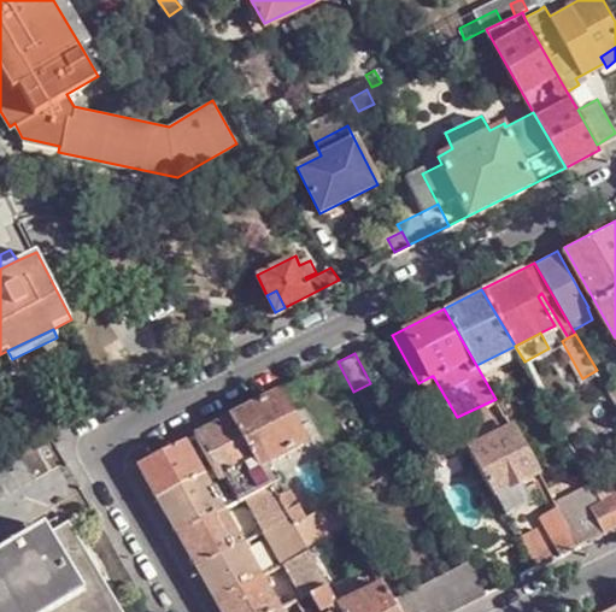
[(600,378),(608,390),(615,386),(608,374),(600,378)]
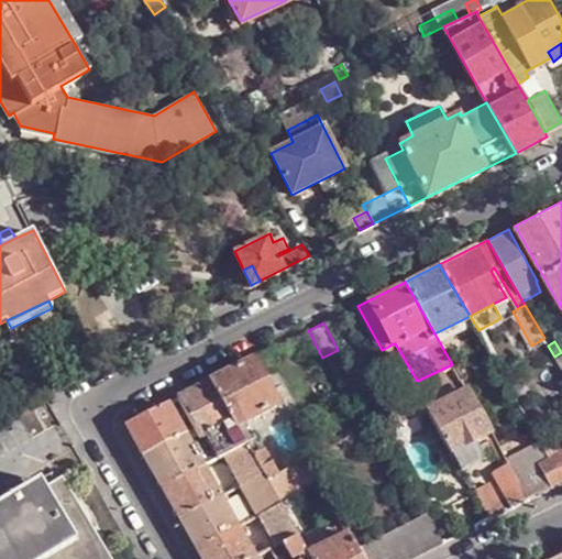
[(210,379),(245,440),(256,435),(246,417),(276,402),(251,359),(210,379)]
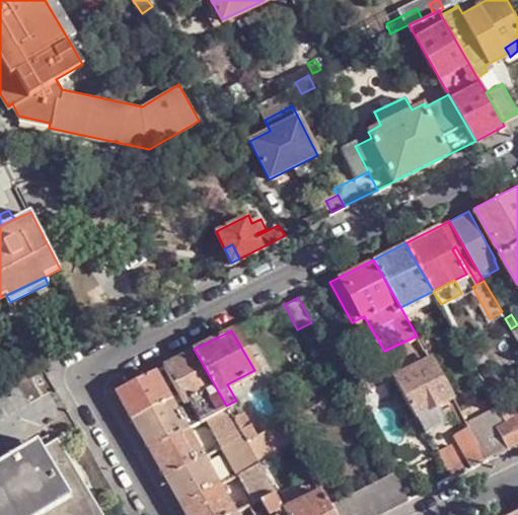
[(410,341),(417,336),(384,351),(385,353),(361,368),(373,388),(386,380),(387,382),(395,377),(389,365),(415,352),(410,341)]
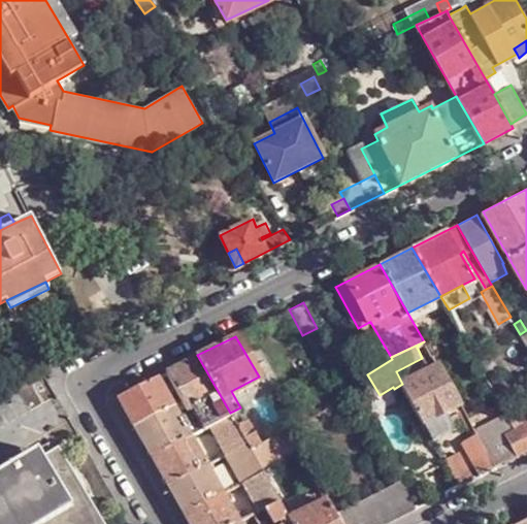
[(431,353),(424,341),(417,347),(422,358),(431,353)]
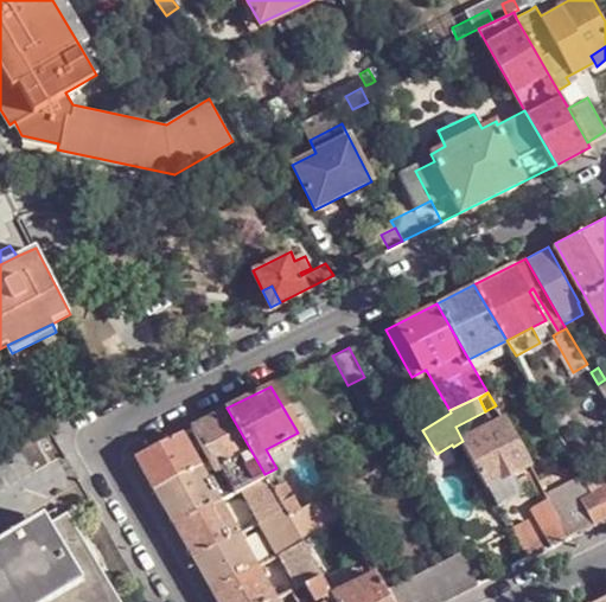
[(241,486),(265,474),(227,408),(192,427),(210,460),(212,459),(217,467),(222,463),(236,488),(241,486)]
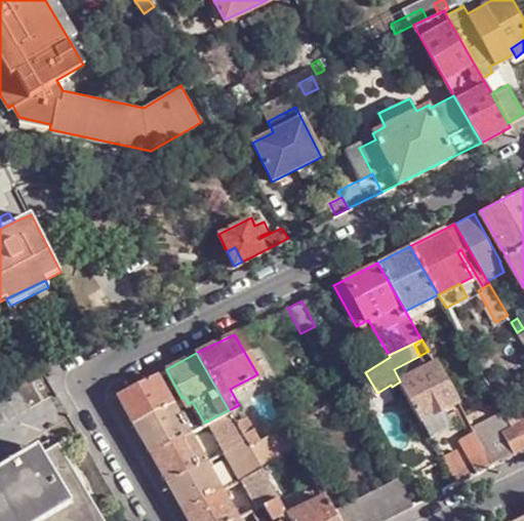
[(421,421),(458,402),(436,362),(426,367),(419,356),(394,369),(400,382),(421,421)]
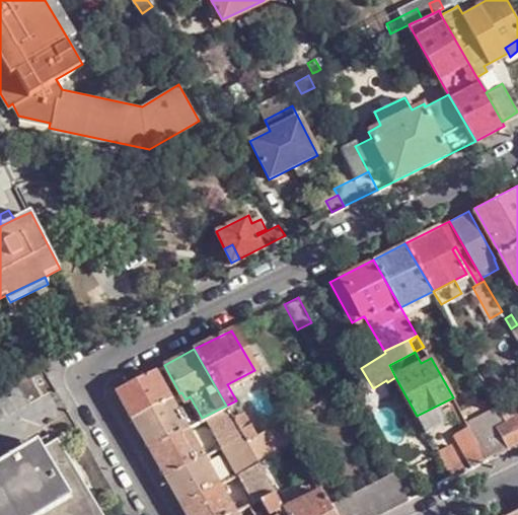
[(170,397),(154,370),(116,389),(133,418),(170,397)]
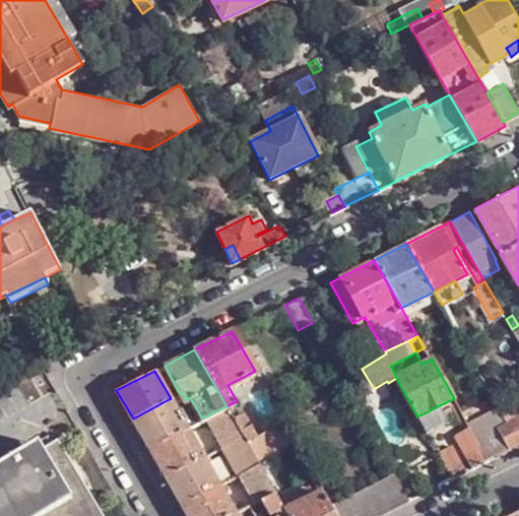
[(133,418),(149,446),(186,427),(171,398),(133,418)]
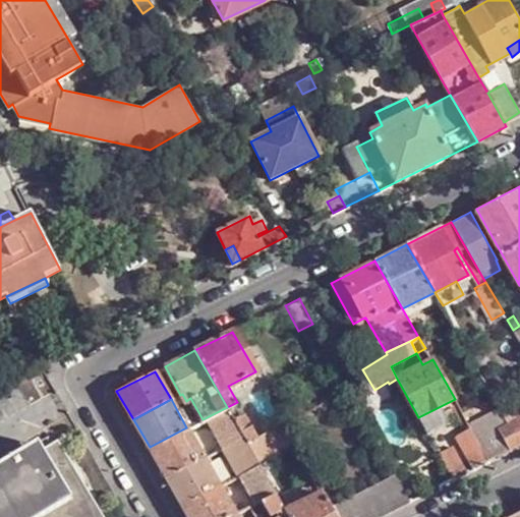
[(510,422),(519,415),(519,402),(516,404),(516,403),(503,410),(505,413),(510,422)]
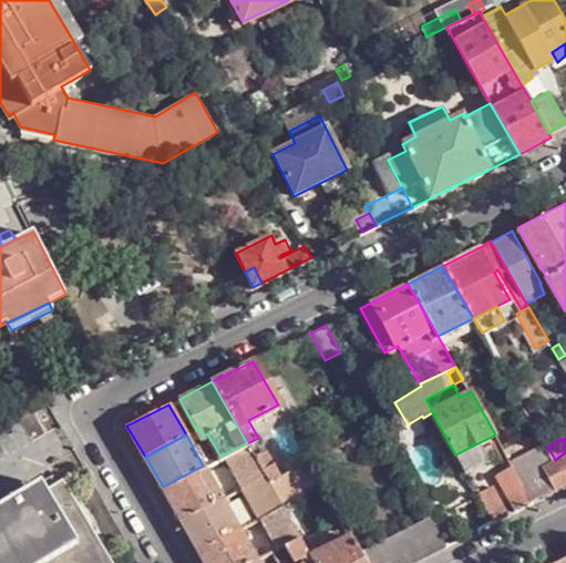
[(264,473),(250,451),(247,443),(225,454),(242,485),(264,473)]
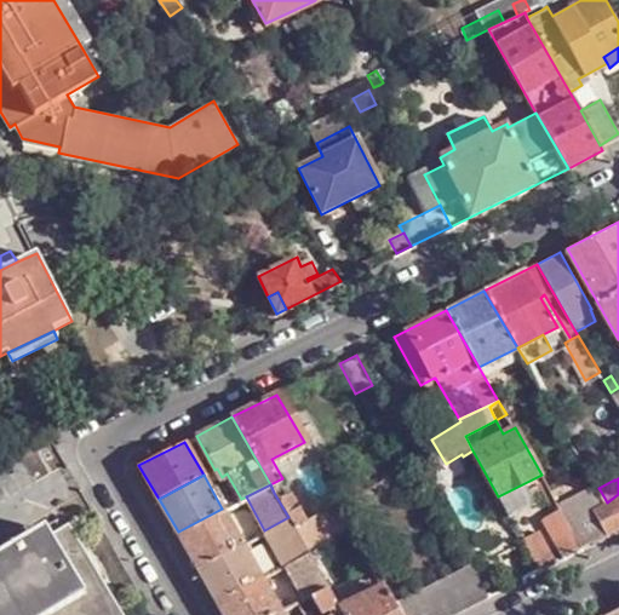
[(522,484),(500,495),(511,513),(532,501),(522,484)]
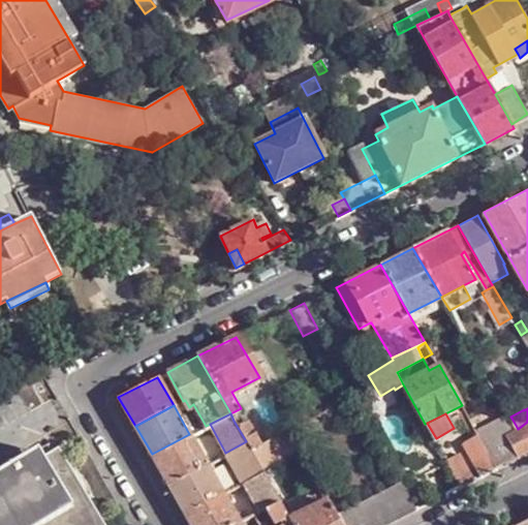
[(249,448),(259,442),(245,415),(234,421),(246,441),(249,448)]
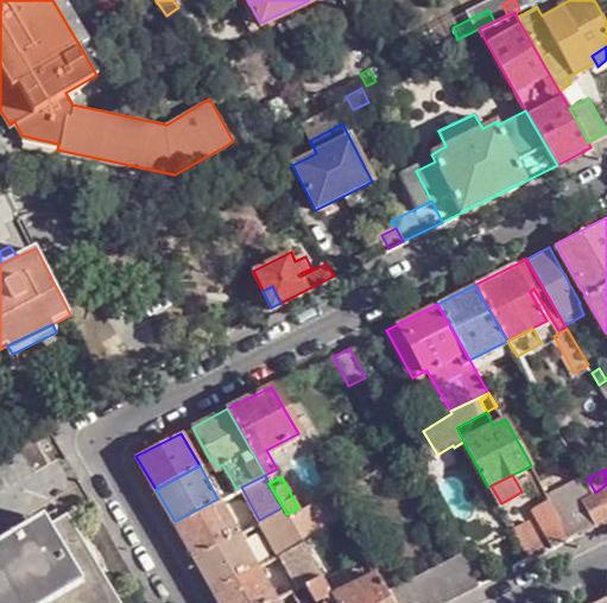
[(571,535),(606,516),(606,512),(595,493),(589,482),(551,501),(571,535)]
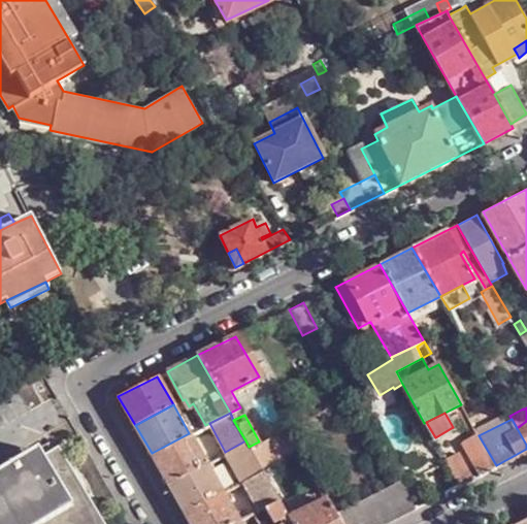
[(526,421),(517,428),(526,445),(526,421)]
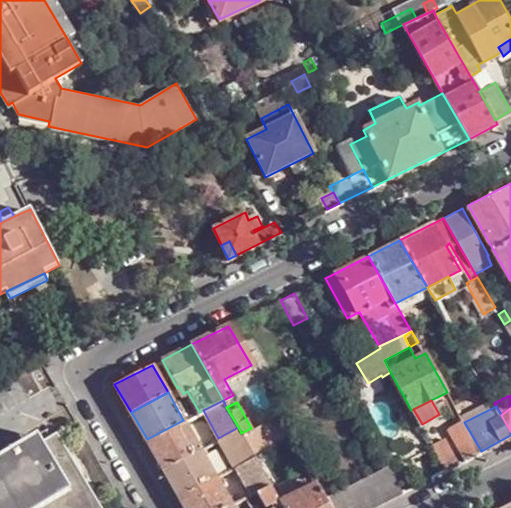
[(261,438),(284,427),(278,415),(251,428),(241,433),(245,440),(252,436),(261,438)]
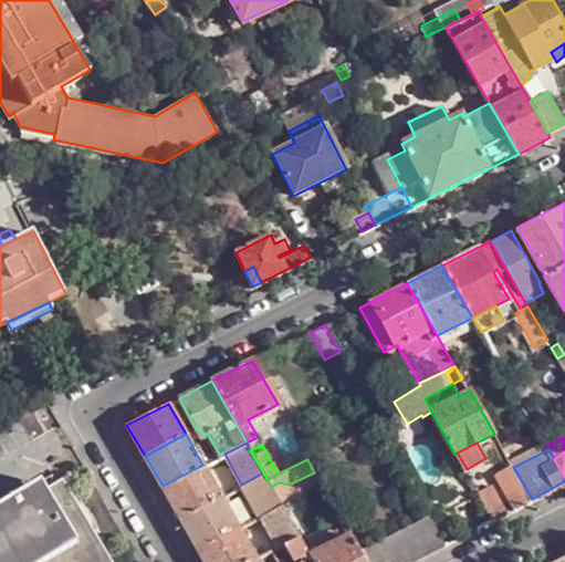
[(514,508),(532,499),(513,467),(511,464),(494,472),(514,508)]
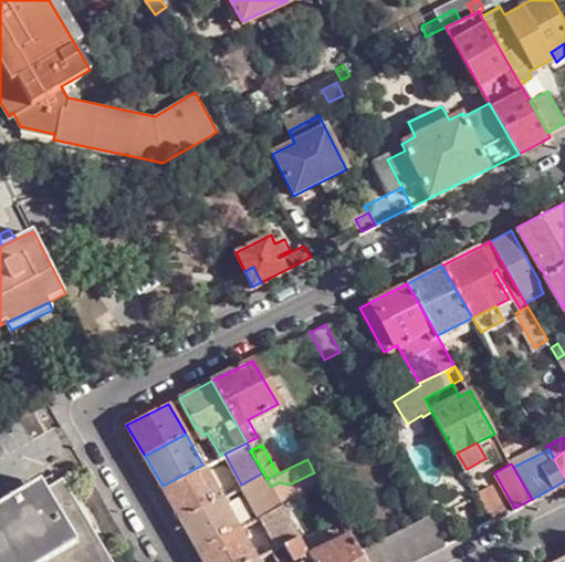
[(179,517),(220,496),(202,465),(163,486),(179,517)]
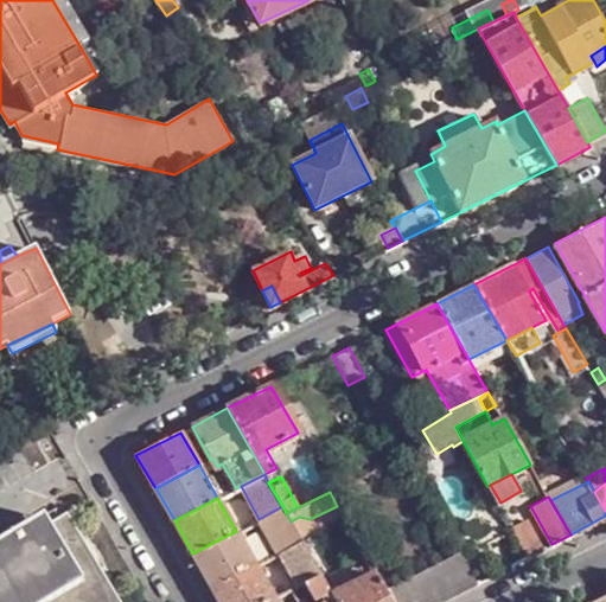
[(301,540),(291,522),(286,513),(282,506),(259,519),(279,552),(301,540)]
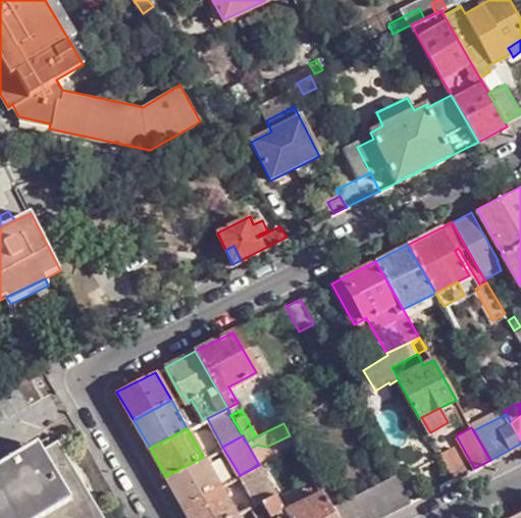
[(0,517),(106,517),(59,439),(44,450),(27,460),(22,452),(0,464),(0,517)]
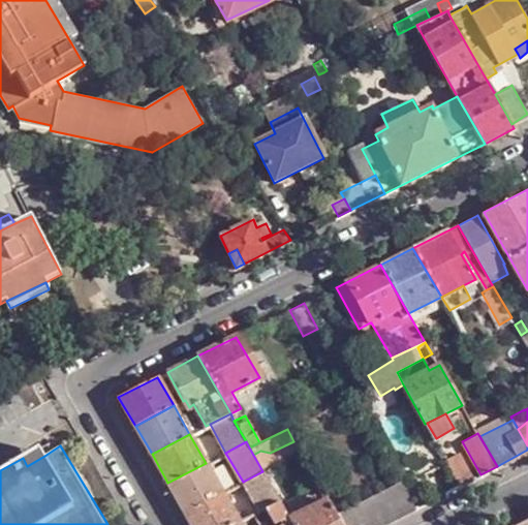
[(460,485),(473,477),(456,448),(443,455),(460,485)]
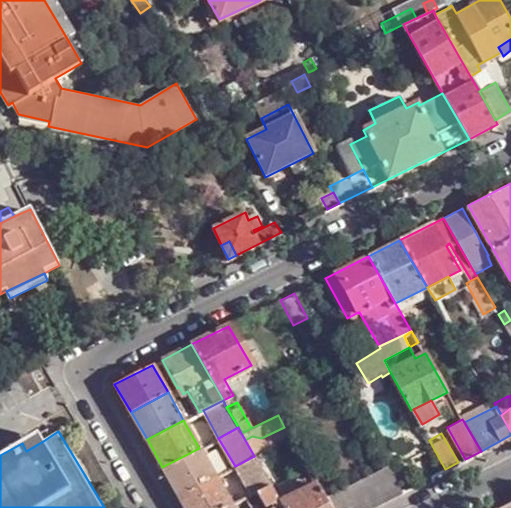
[(38,434),(22,443),(26,451),(43,441),(38,434)]
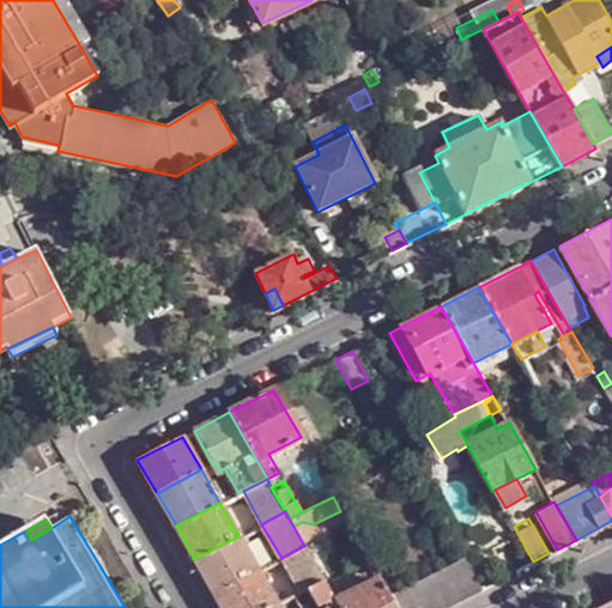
[(258,570),(238,536),(194,559),(213,591),(258,570)]
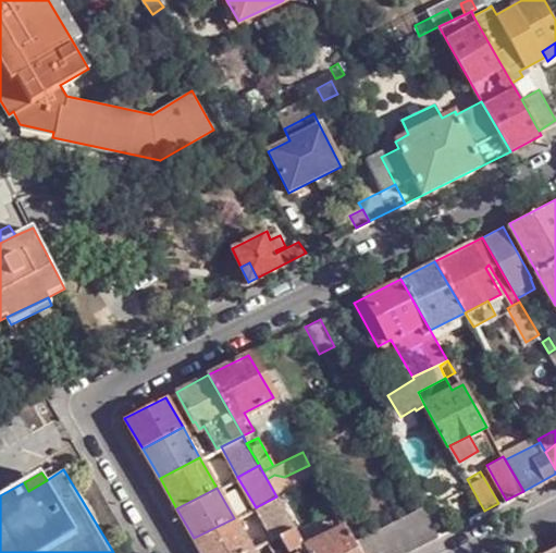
[(272,536),(294,525),(276,496),(256,507),(272,536)]
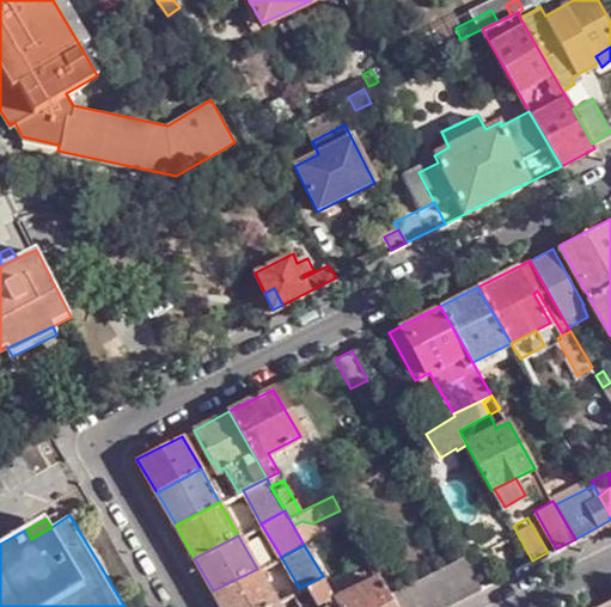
[(395,606),(438,606),(481,586),(463,555),(388,593),(395,606)]
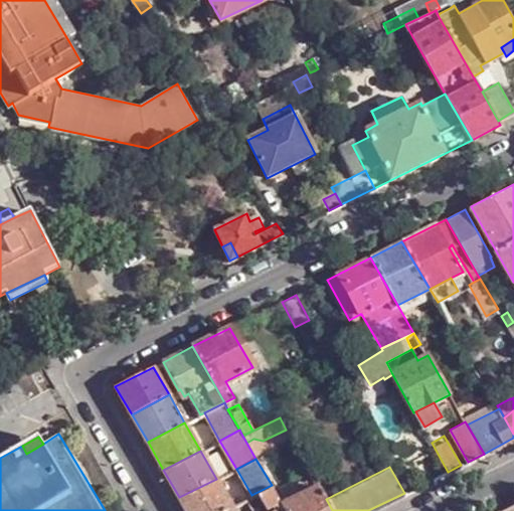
[(251,495),(236,469),(216,479),(231,505),(247,498),(251,495)]
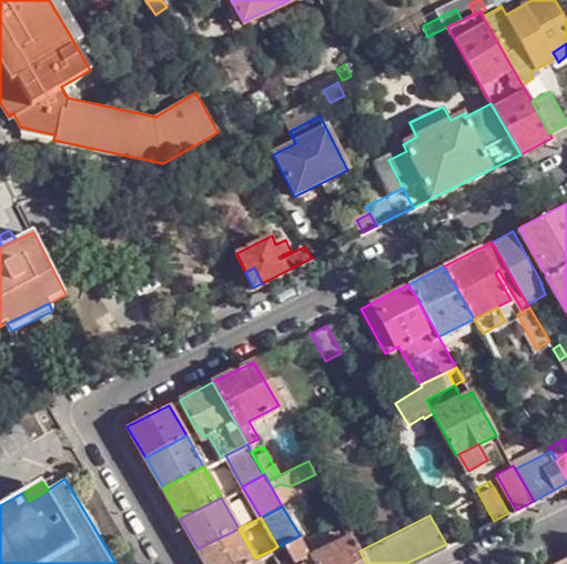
[(239,529),(198,549),(205,563),(242,563),(255,557),(239,529)]
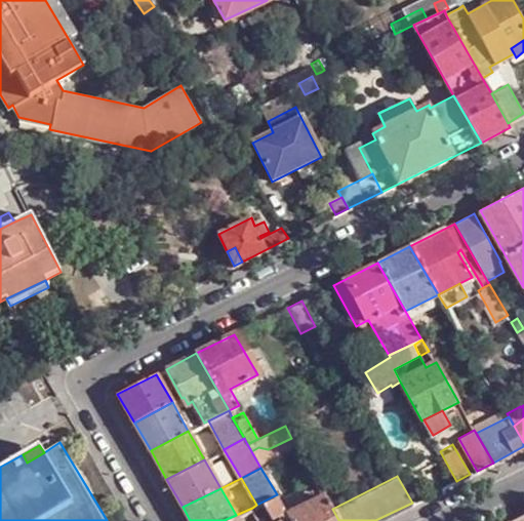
[(291,520),(287,514),(277,494),(256,505),(252,508),(258,517),(269,512),(272,518),(278,516),(280,520),(291,520)]
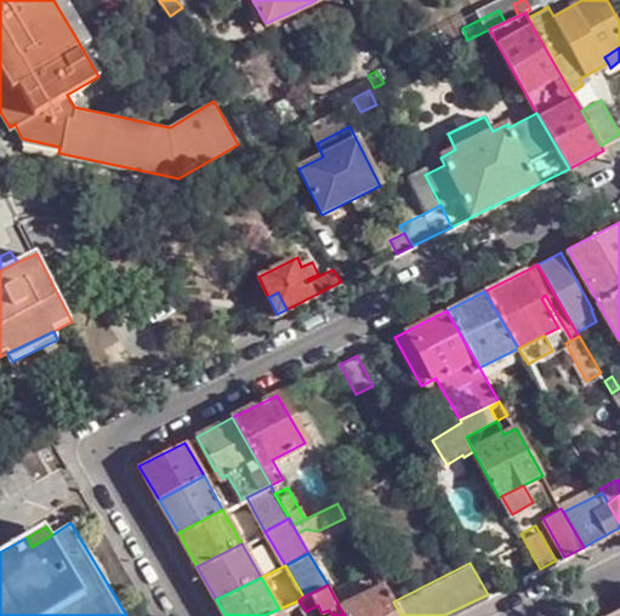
[(345,615),(400,615),(393,602),(384,586),(340,608),(345,615)]
